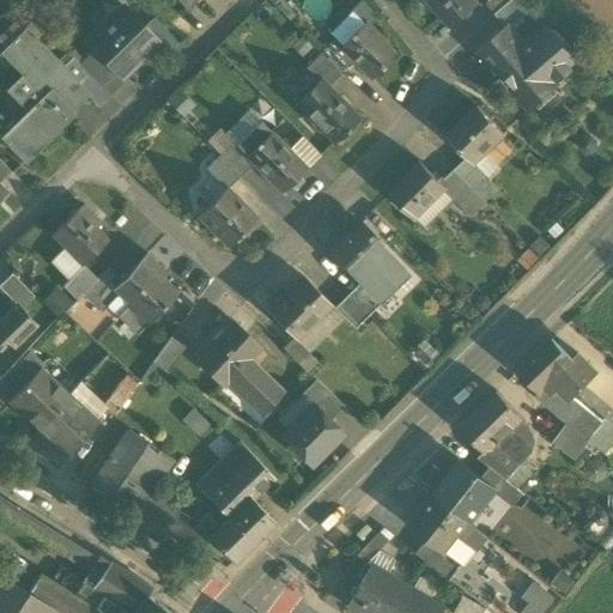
[(437,10),(451,26),(477,5),(473,0),(437,0),(442,5),(437,10)]
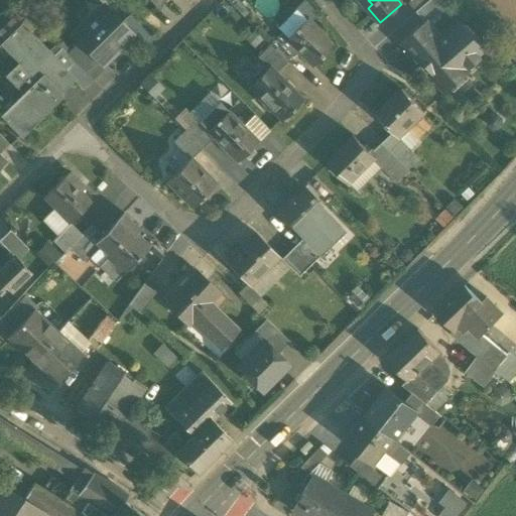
[(412,0),(409,3),(416,12),(429,0),(412,0)]
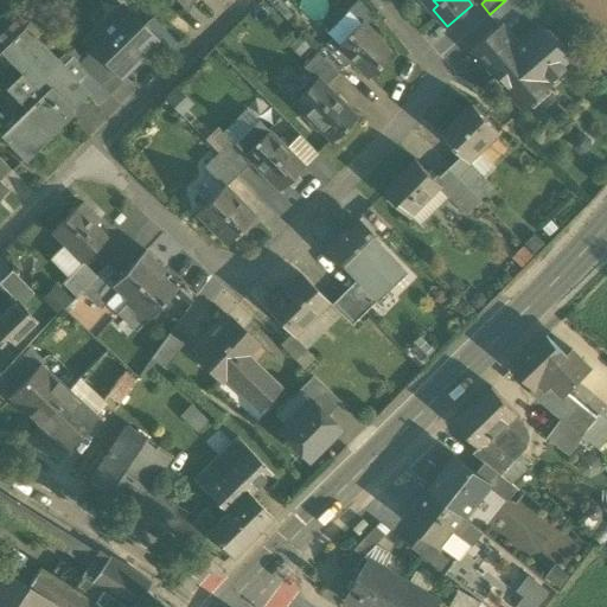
[(503,27),(504,30),(528,10),(519,0),(505,0),(490,14),(502,29),(503,27)]
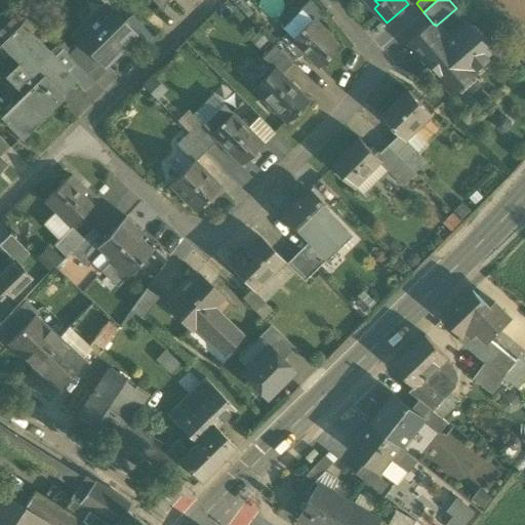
[(81,42),(103,65),(104,64),(121,46),(123,49),(130,42),(128,39),(133,34),(108,7),(77,38),(81,42)]
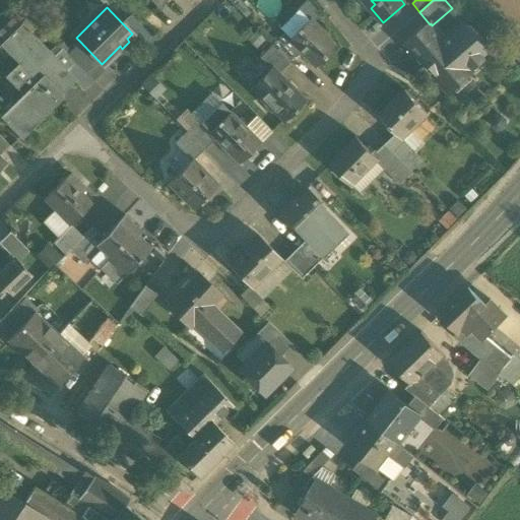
[(301,52),(315,66),(335,46),(309,19),(290,39),(288,40),(301,52)]
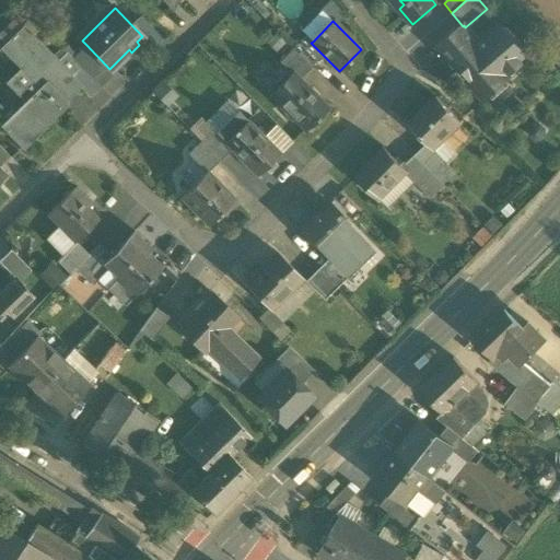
[(471,78),(487,95),(527,60),(498,26),(478,43),(465,27),(464,25),(463,26),(440,46),(455,65),(454,66),(455,67),(458,65),(469,77),(466,80),(467,81),(471,78)]
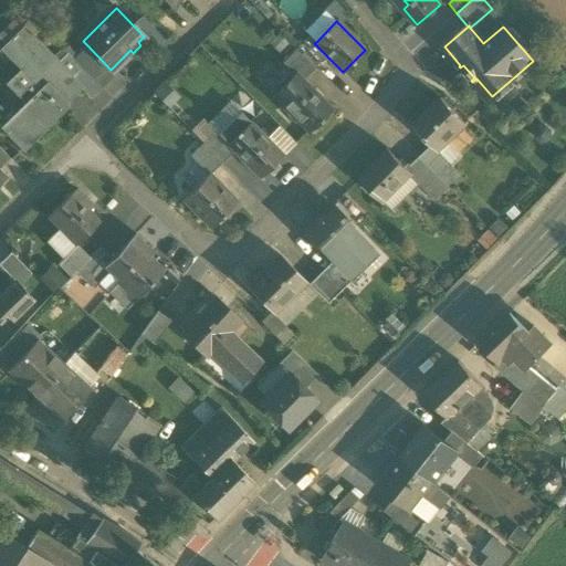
[(297,48),(296,50),(315,69),(327,56),(314,43),(316,42),(302,27),(289,39),(297,48)]
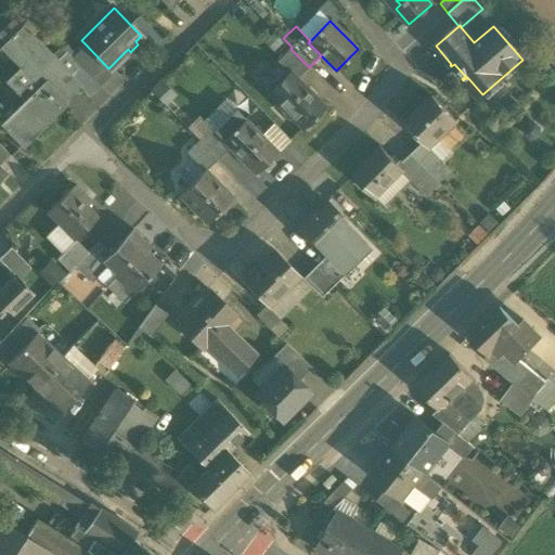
[(76,81),(69,75),(56,61),(51,56),(23,27),(15,34),(14,33),(11,36),(12,38),(5,43),(46,85),(3,126),(24,146),(66,105),(65,103),(60,99),(76,84),(76,81)]
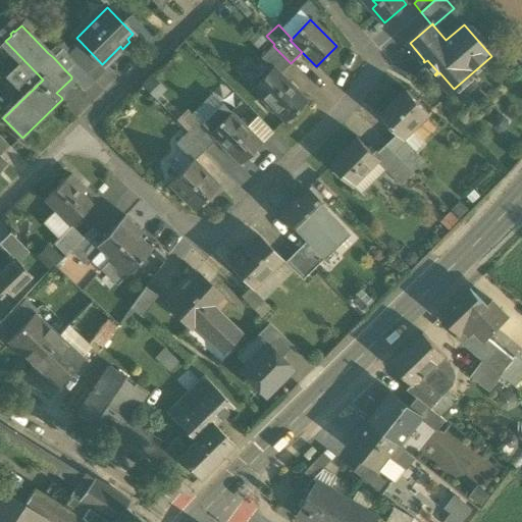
[(67,55),(74,62),(93,81),(107,67),(103,63),(102,64),(81,42),(67,55)]
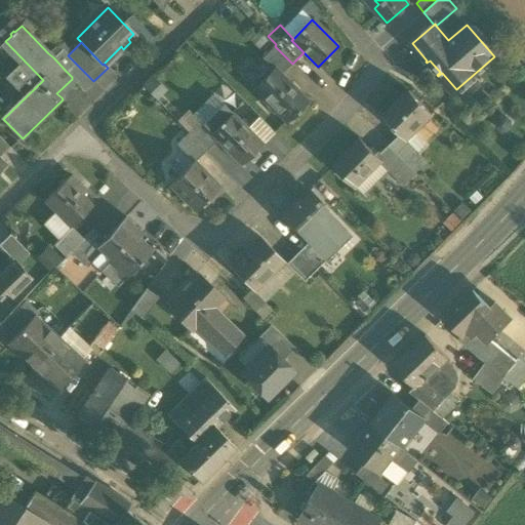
[(57,44),(48,53),(53,57),(62,49),(57,44)]
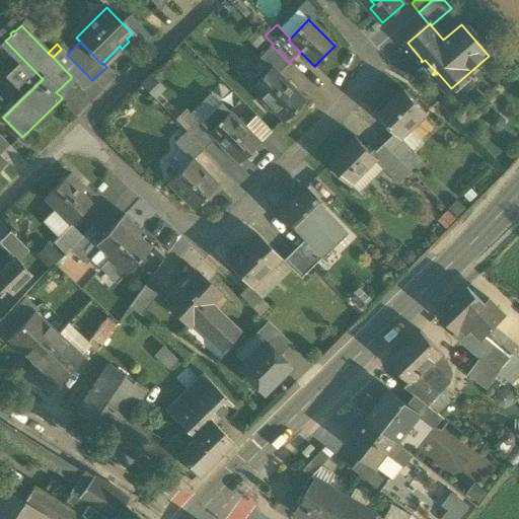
[(277,74),(289,63),(272,46),(258,58),(271,69),(271,68),(277,74)]
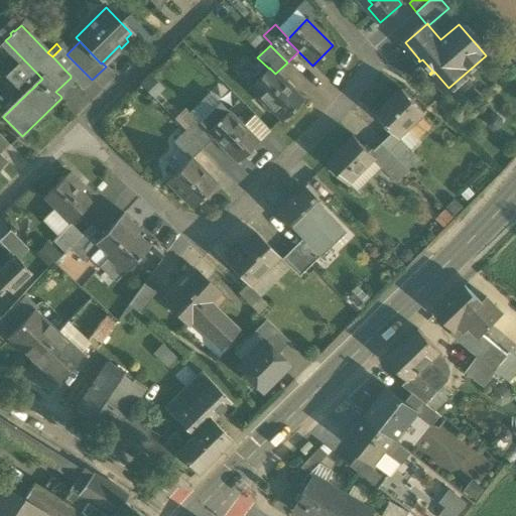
[(60,48),(52,56),(65,70),(74,61),(67,54),(60,48)]
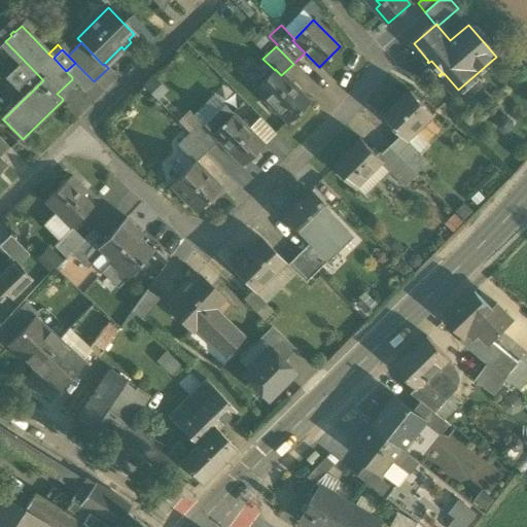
[(84,92),(94,81),(75,63),(66,71),(72,77),(72,79),(76,83),(84,92)]
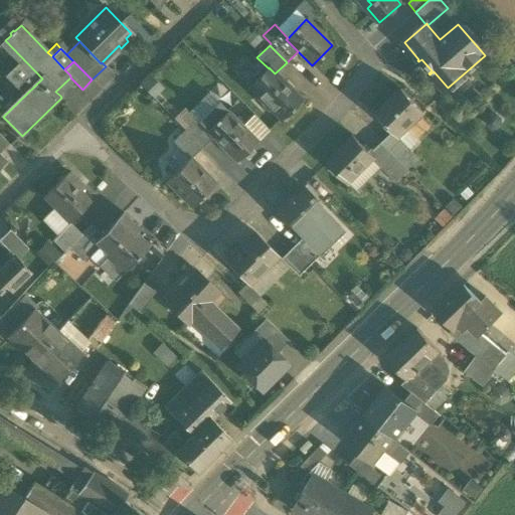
[(248,88),(281,119),(300,99),(275,73),(269,67),(269,68),(248,88)]
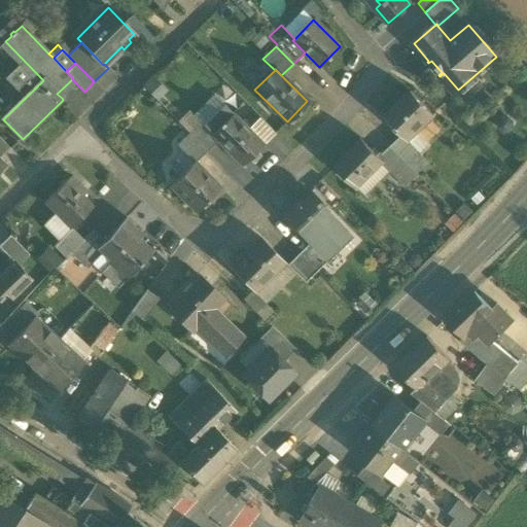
[(57,94),(62,98),(76,83),(72,79),(57,94)]
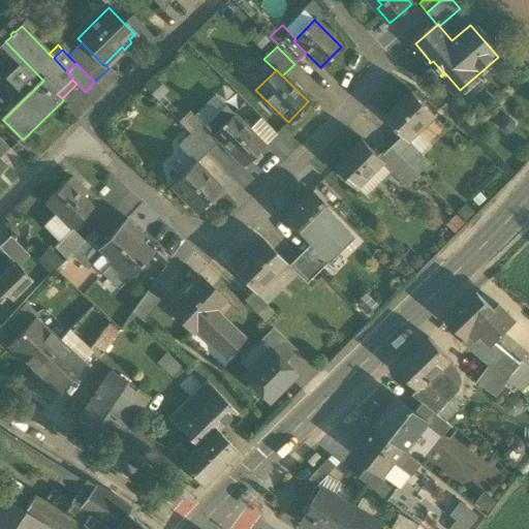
[(403,135),(409,142),(410,141),(435,116),(412,92),(385,118),(403,135)]
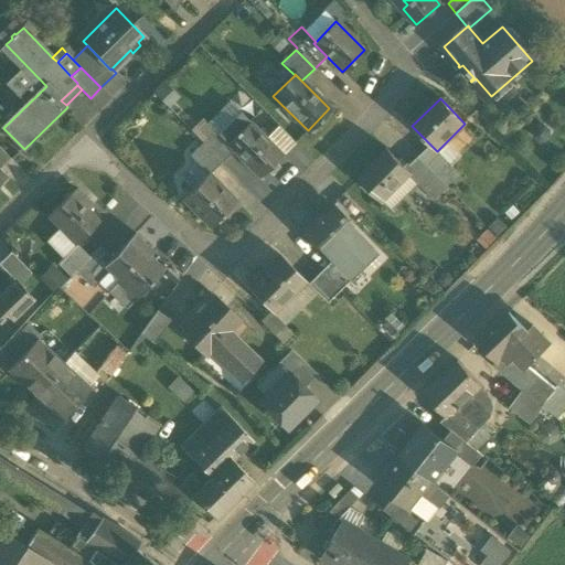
[(240,112),(226,125),(236,135),(227,144),(234,150),(260,177),(283,155),(267,139),(240,112)]
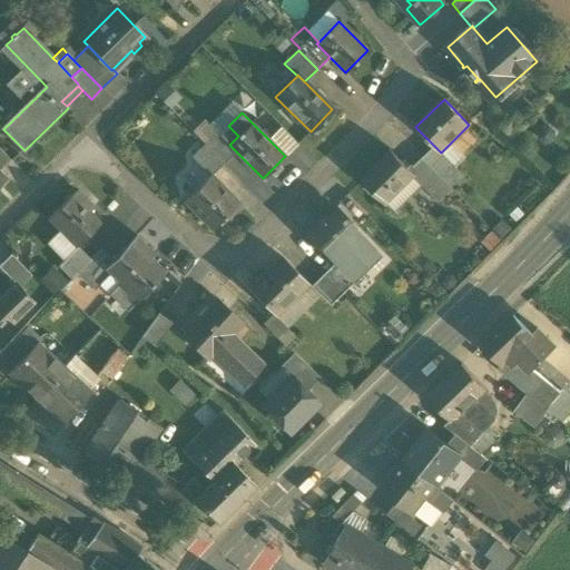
[(219,135),(229,145),(238,136),(228,126),(220,134),(219,135)]
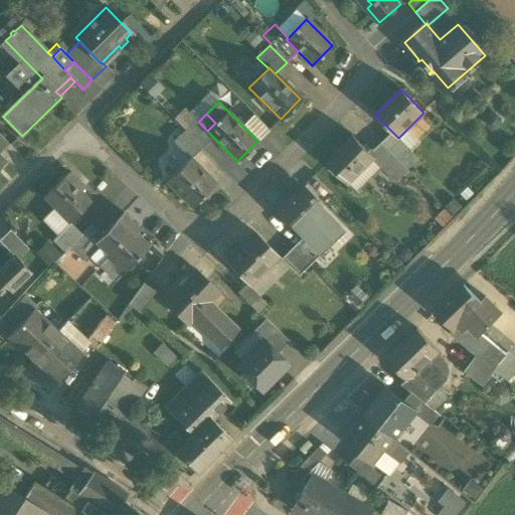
[(243,127),(258,141),(269,130),(254,116),(243,127)]
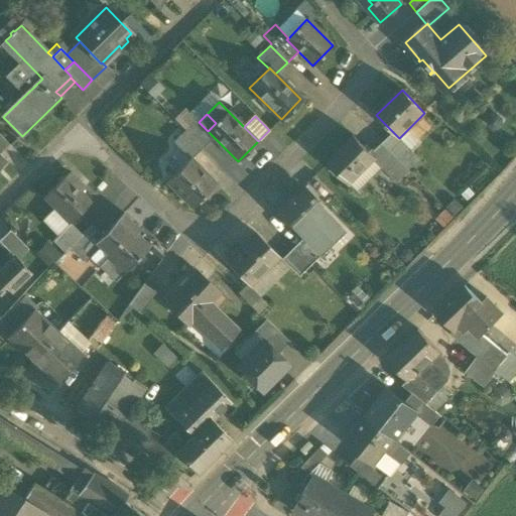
[(198,119),(184,131),(203,148),(214,137),(208,131),(199,122),(200,121),(198,119)]
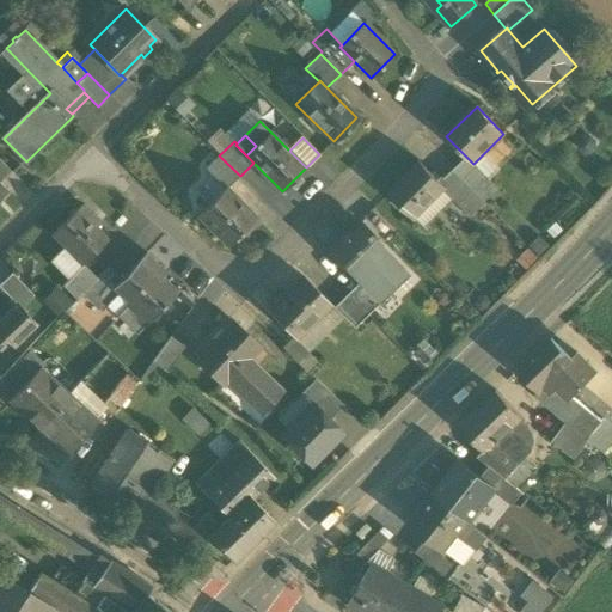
[(226,189),(240,176),(219,155),(204,169),(224,189),(225,188),(226,189)]
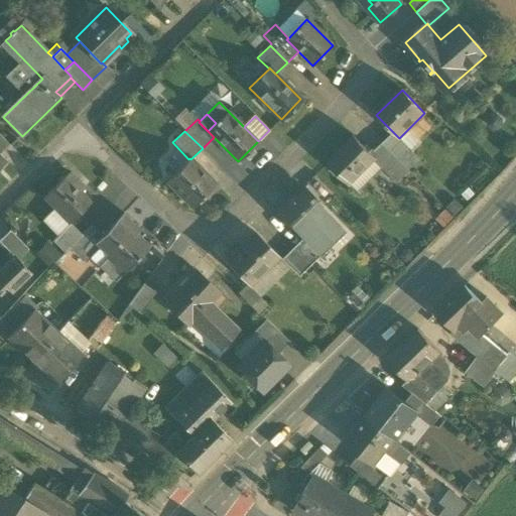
[(393,132),(382,143),(409,170),(420,158),(400,137),(399,138),(393,132)]
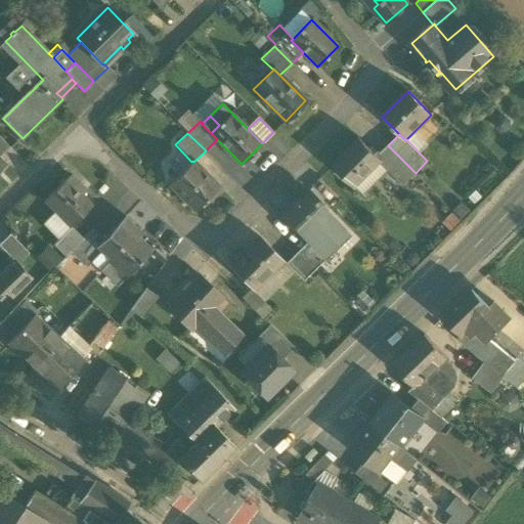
[(333,166),(355,188),(380,163),(382,161),(376,155),(359,138),(333,166)]
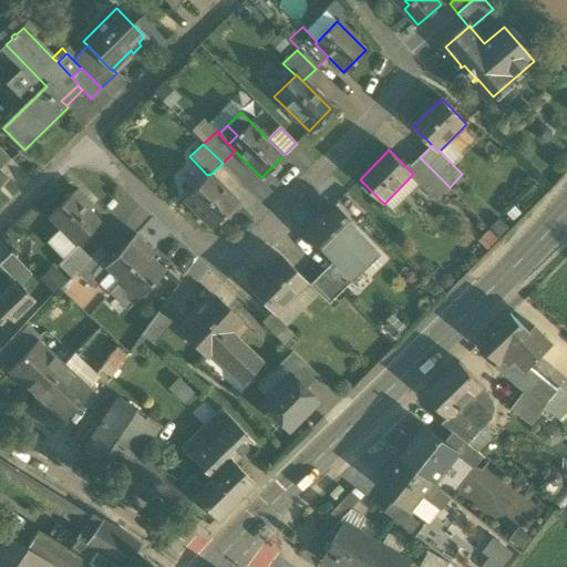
[(435,200),(450,187),(420,157),(411,165),(410,163),(406,167),(413,174),(411,176),(420,185),(435,200)]
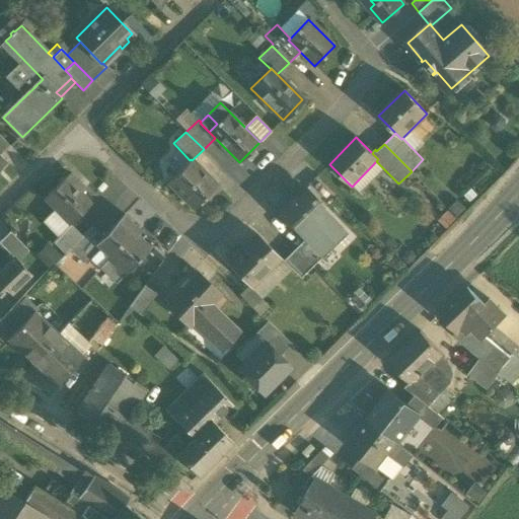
[(167,181),(194,208),(216,186),(192,160),(191,159),(190,160),(167,181)]
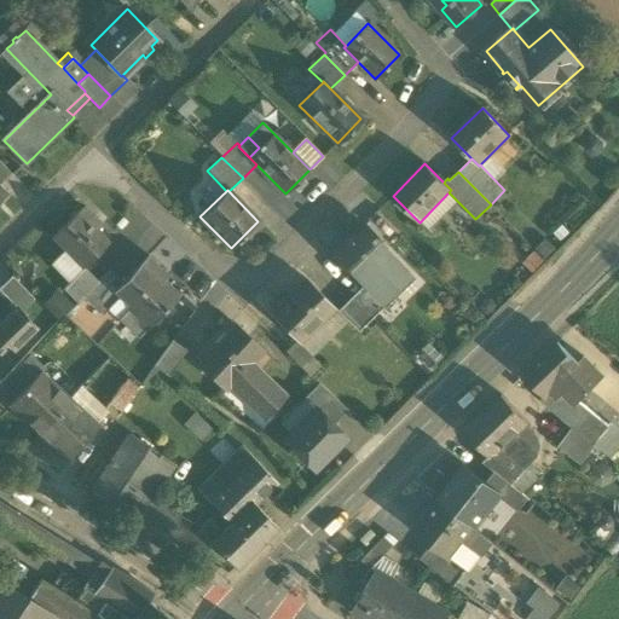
[(449,192),(420,223),(429,232),(458,202),(449,192)]
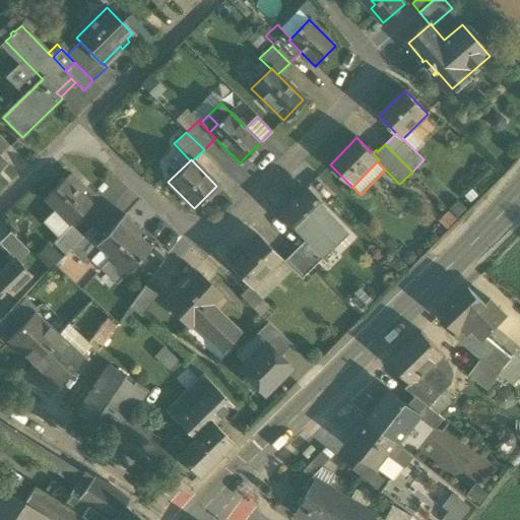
[(45,198),(70,224),(90,204),(75,189),(79,185),(69,175),(45,198)]
